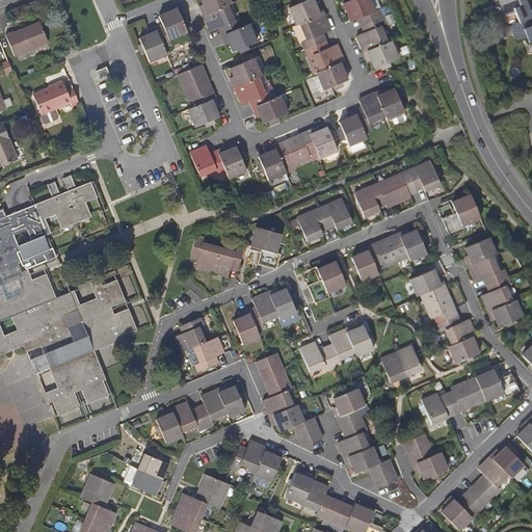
[(200,6),(204,16),(227,6),(230,4),(228,0),(201,0),(204,4),(200,6)]
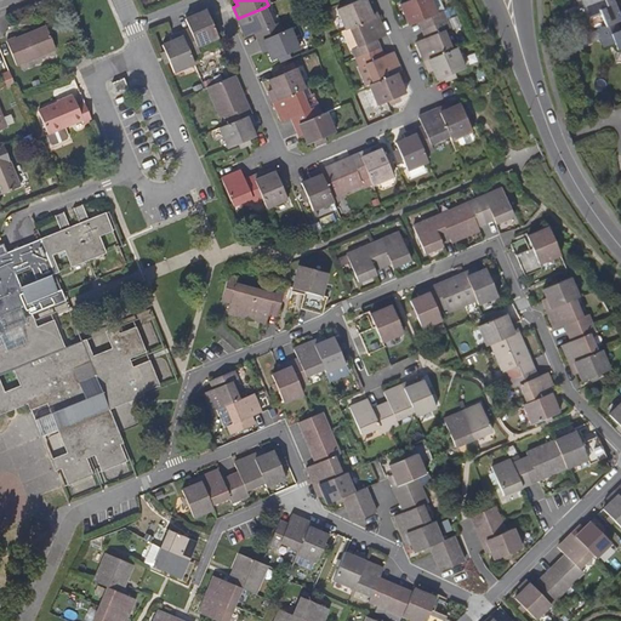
[(366,0),(360,0),(353,4),(339,10),(347,29),(379,16),(374,5),(370,7),(366,0)]
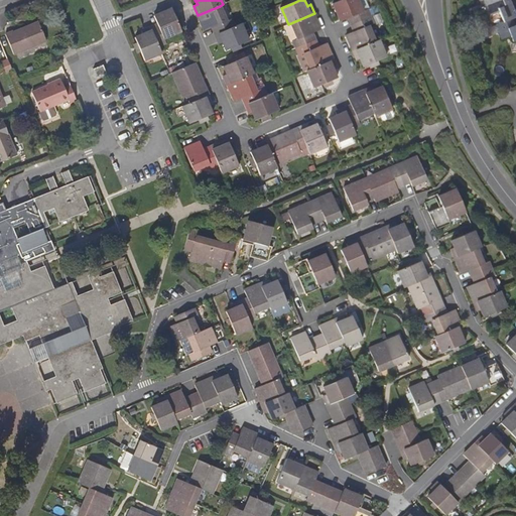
[(348,18),(351,25),(370,17),(367,10),(369,9),(365,0),(360,0),(358,1),(357,0),(341,0),(333,3),(341,21),(348,18)]
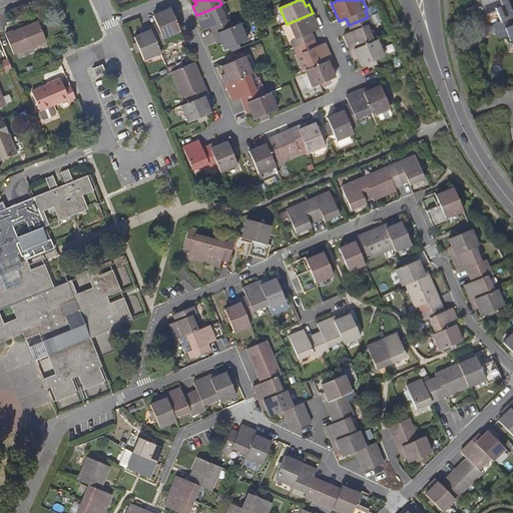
[(512,16),(512,15),(506,0),(494,0),(483,5),(487,15),(497,11),(501,22),(488,27),(490,34),(496,31),(512,25),(509,18),(512,16)]
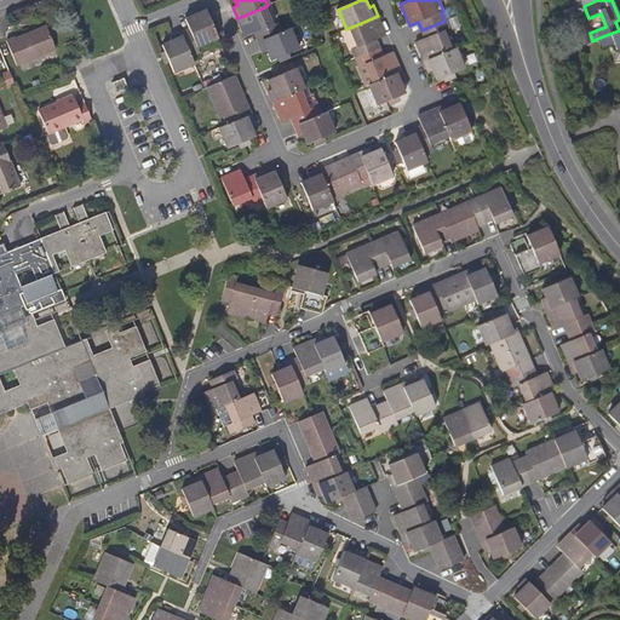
[(264,7),(237,18),(246,38),(256,33),(258,41),(282,32),(279,23),(273,26),(264,7)]
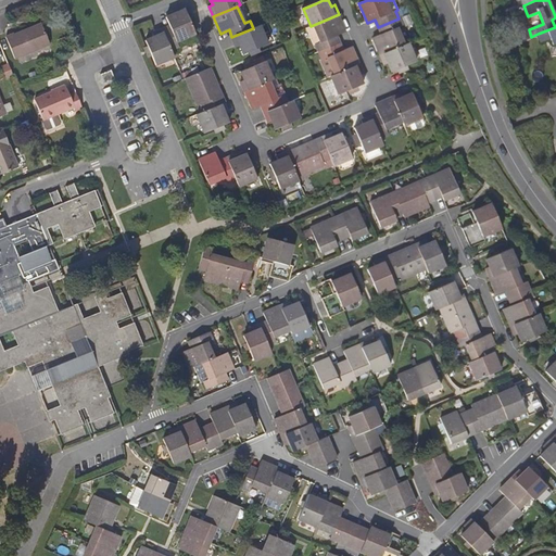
[(163,29),(172,50),(179,47),(177,41),(196,34),(186,9),(166,17),(169,26),(163,29)]
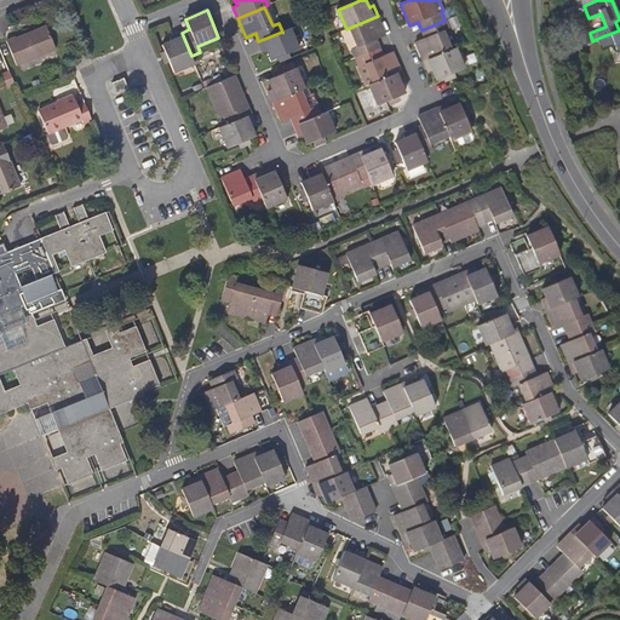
[(385,36),(378,16),(346,29),(343,30),(351,50),(352,49),(356,57),(379,47),(375,40),(385,36)]
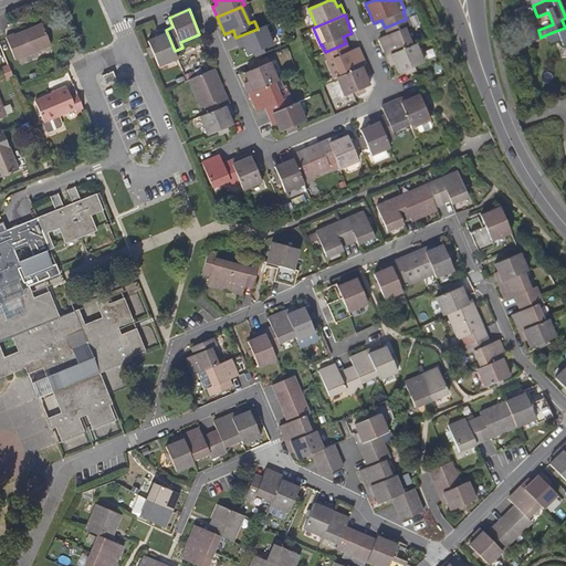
[(387,55),(411,45),(405,29),(409,27),(406,19),(385,28),(388,34),(379,38),(387,55)]
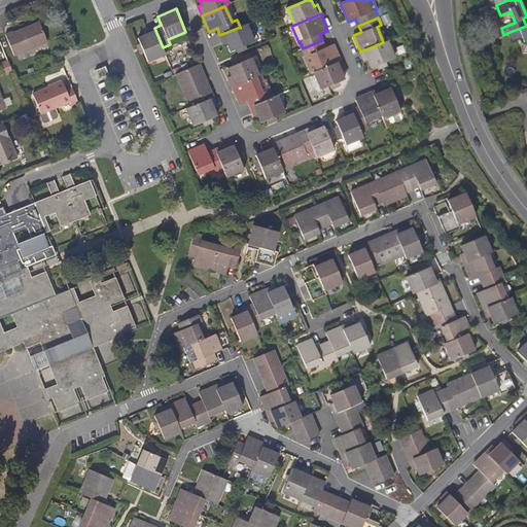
[(13,55),(46,41),(38,21),(4,35),(13,55)]
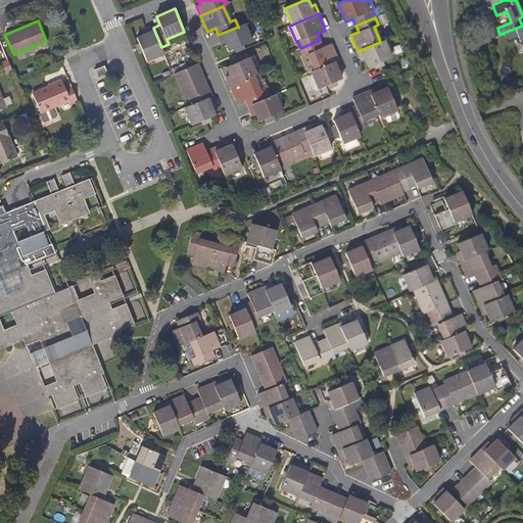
[(229,51),(240,46),(252,41),(244,24),(238,27),(218,35),(222,45),(226,43),(229,51)]
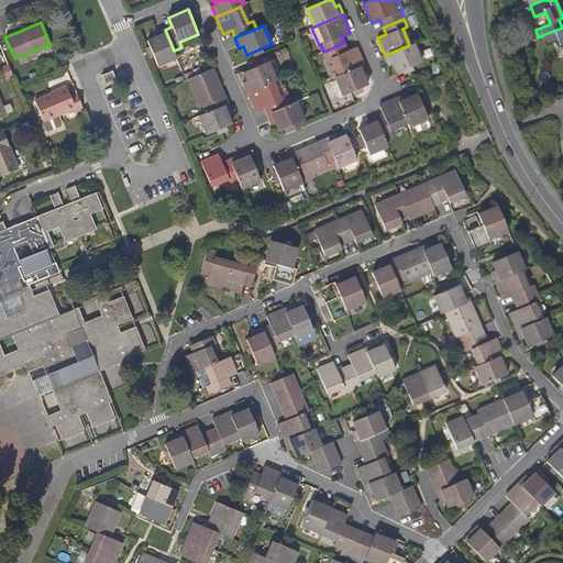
[(562,26),(562,28),(544,34),(548,42),(558,39),(560,45),(562,43),(562,26)]
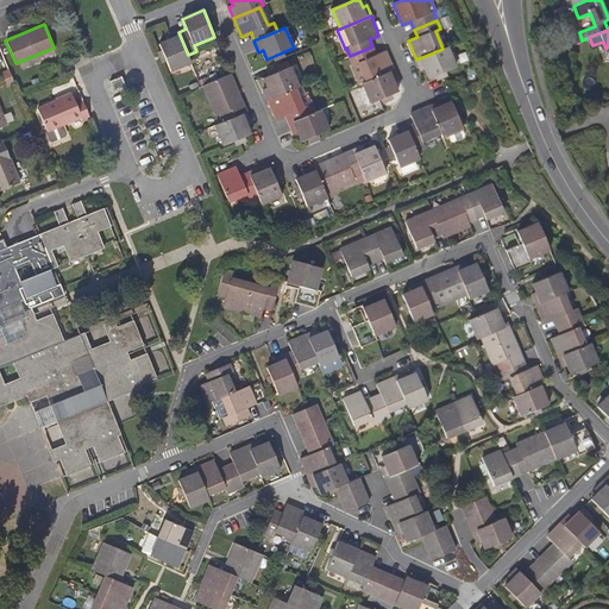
[(159,44),(164,57),(171,71),(192,62),(188,55),(179,32),(167,36),(169,41),(159,44)]
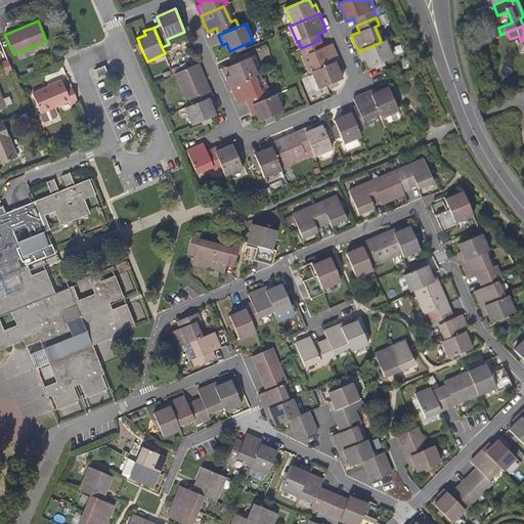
[(320,40),(301,48),(304,56),(302,57),(309,73),(312,71),(338,60),(332,44),(323,47),(320,40)]
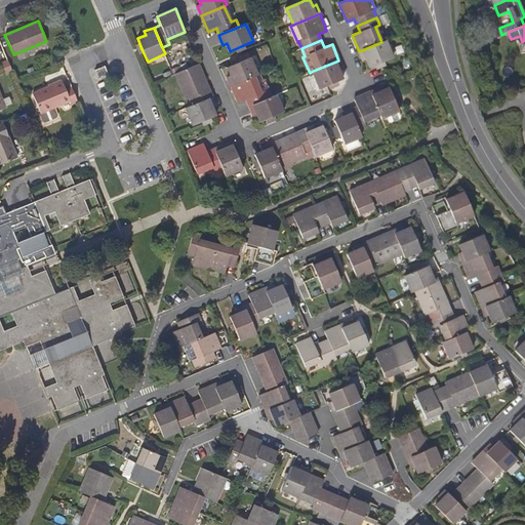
[(370,68),(393,58),(386,40),(381,42),(359,51),(363,61),(367,59),(370,68)]
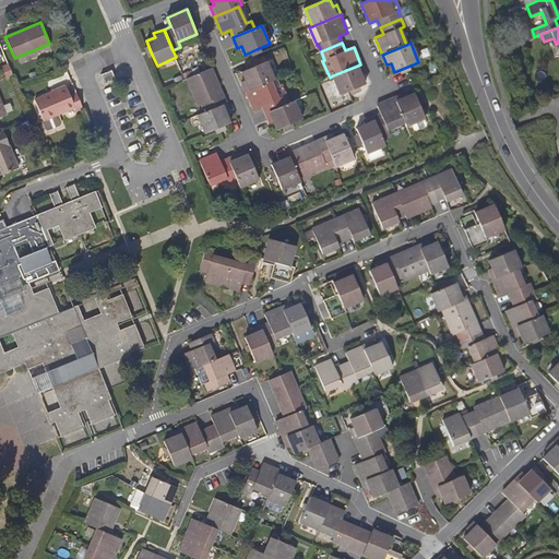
[(247,92),(271,82),(274,81),(266,61),(253,67),(242,72),(247,81),(242,82),(247,92)]
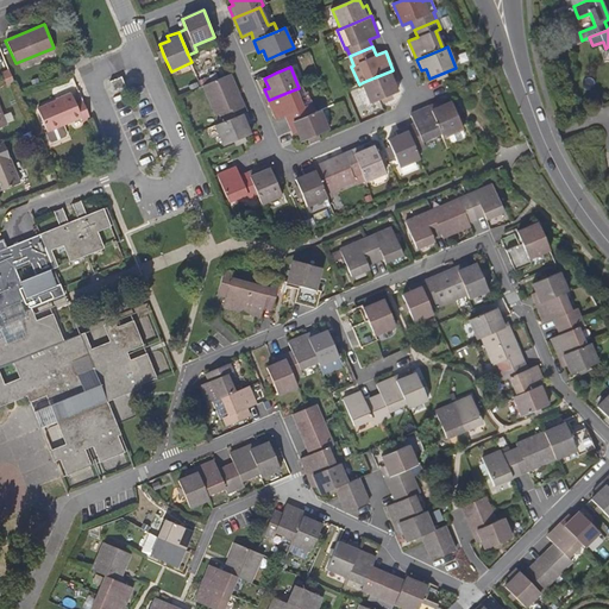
[(397,81),(393,70),(363,82),(372,104),(385,98),(399,92),(395,82),(397,81)]
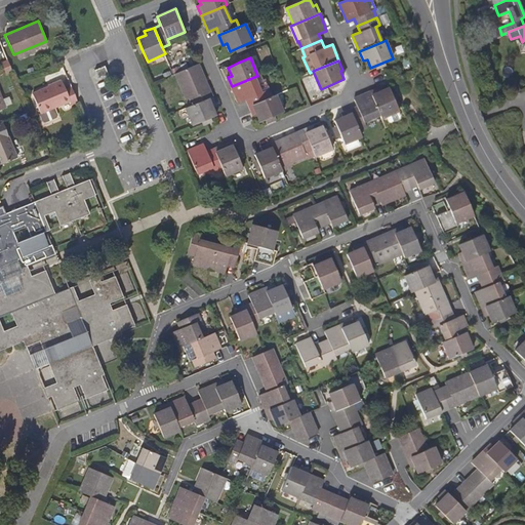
[(193,105),(212,96),(199,65),(175,74),(187,99),(190,98),(193,105)]
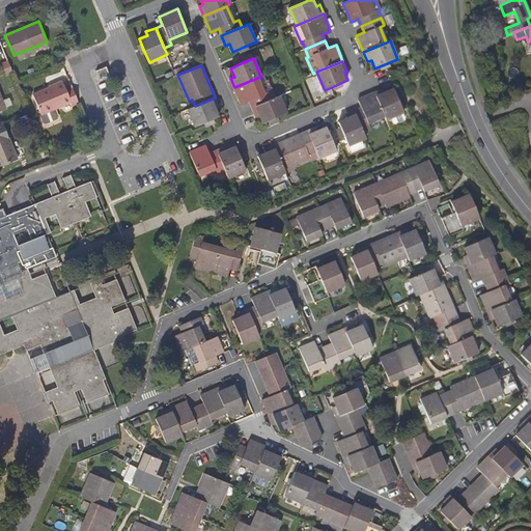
[(12,74),(10,66),(3,70),(6,76),(12,74)]
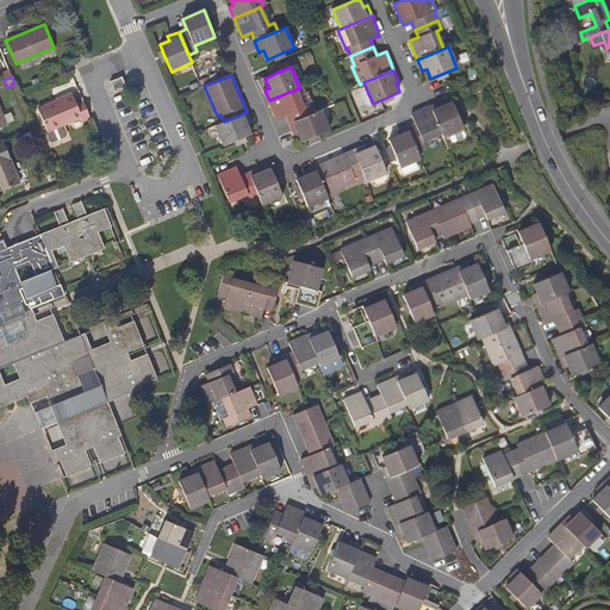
[(290,124),(312,114),(309,105),(304,107),(296,89),(269,100),(278,119),(286,116),(290,124)]
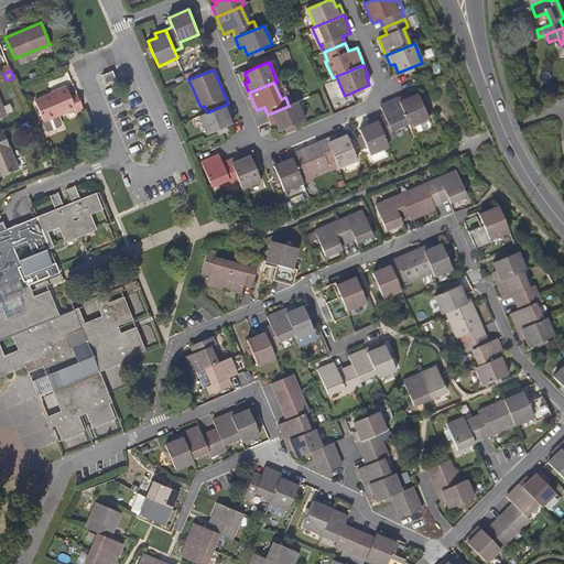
[(556,101),(561,99),(557,91),(555,86),(551,87),(556,101)]
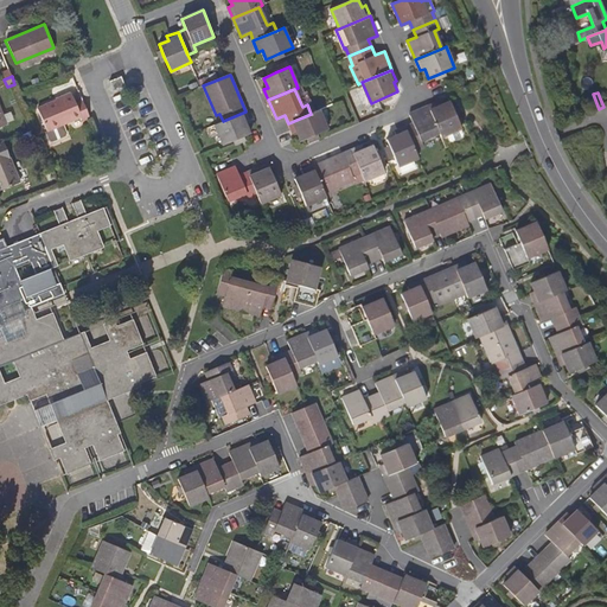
[(91,120),(83,100),(75,102),(72,95),(63,100),(64,101),(39,112),(51,142),(68,136),(64,128),(82,121),(83,123),(91,120)]
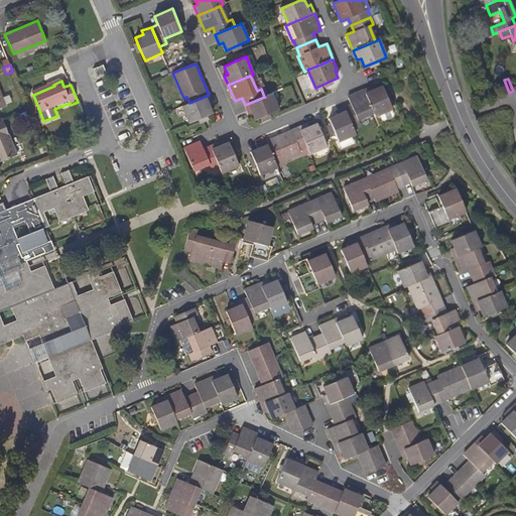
[(373,87),(364,90),(374,113),(375,116),(380,115),(392,110),(387,98),(383,87),(375,90),(373,87)]
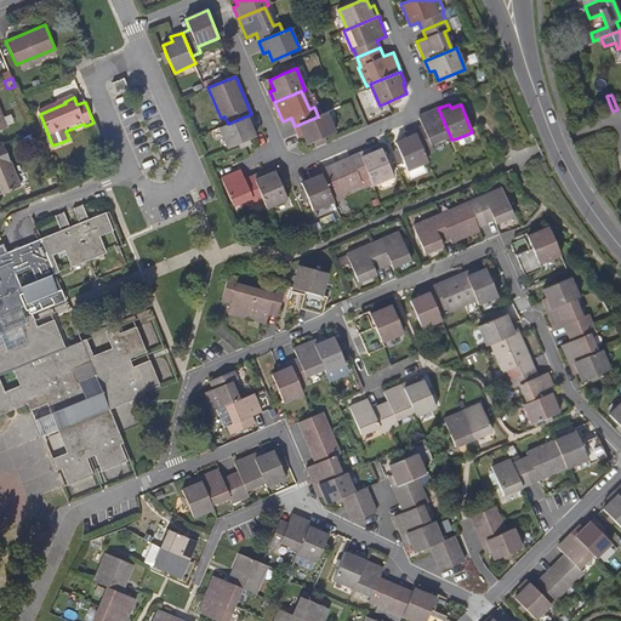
[(415,130),(425,153),(433,149),(432,144),(450,136),(438,108),(419,117),(423,126),(415,130)]
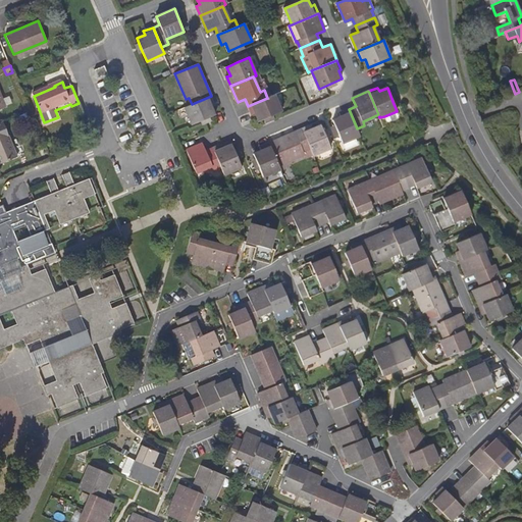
[(259,121),(269,117),(281,112),(274,95),(267,98),(248,106),(252,115),(256,113),(259,121)]
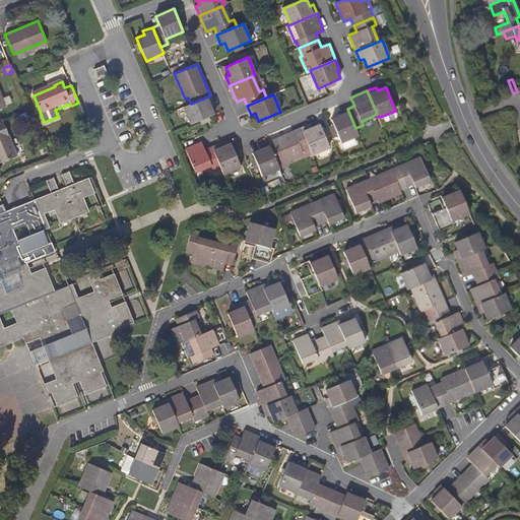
[(192,124),(203,119),(214,115),(210,107),(214,105),(210,95),(191,104),(185,107),(192,124)]
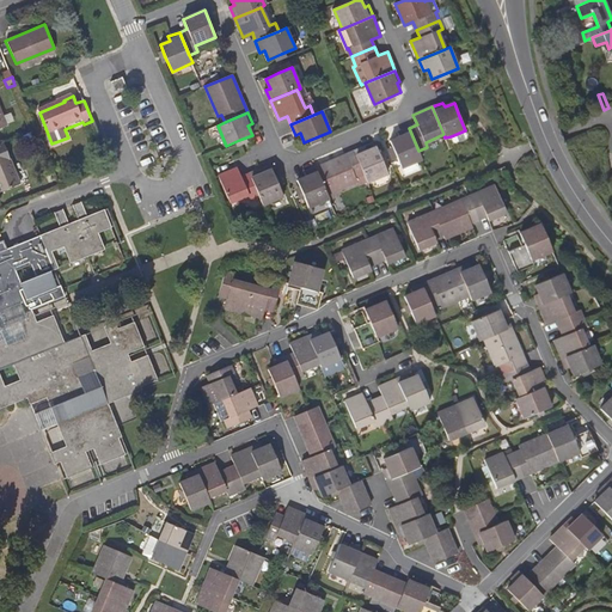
[(390,141),(396,153),(402,167),(422,159),(418,151),(409,128),(398,133),(399,138),(390,141)]
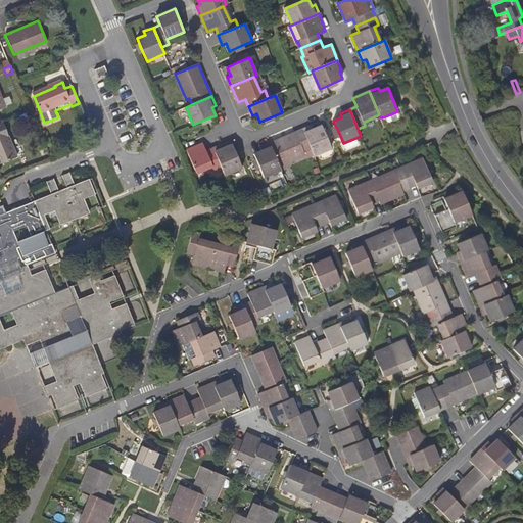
[(397,111),(385,116),(387,122),(389,123),(398,119),(399,116),(397,111)]
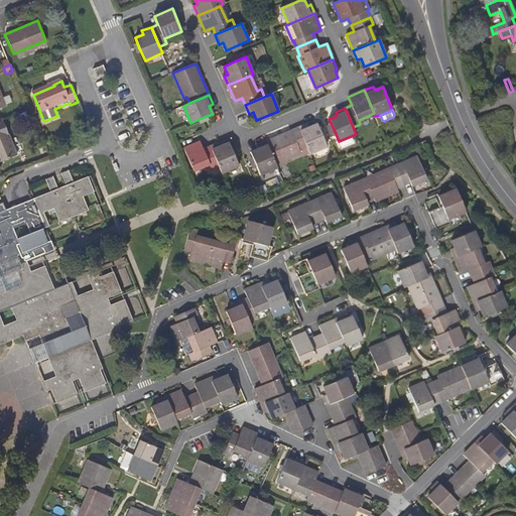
[(0,161),(17,155),(2,120),(0,121),(0,161)]
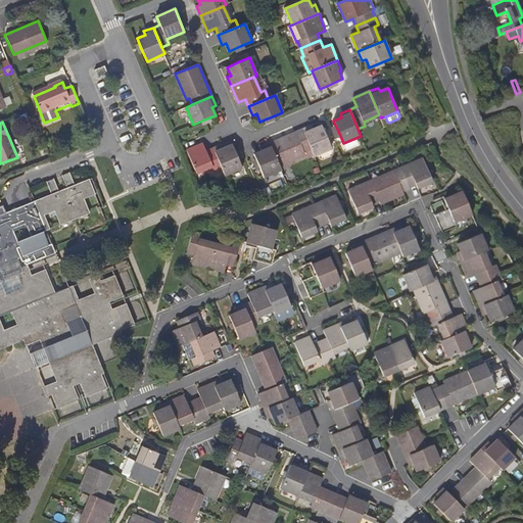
[(312,126),(303,129),(311,148),(314,155),(331,148),(327,136),(322,126),(314,129),(312,126)]
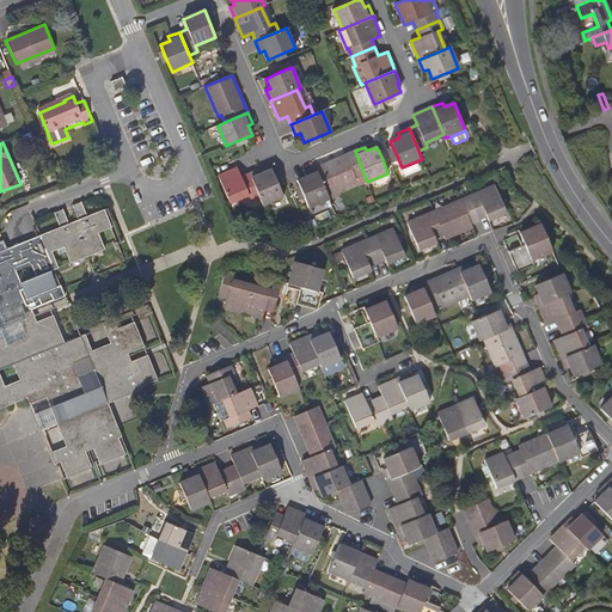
[(363,173),(355,151),(316,167),(326,194),(357,181),(356,177),(363,173)]
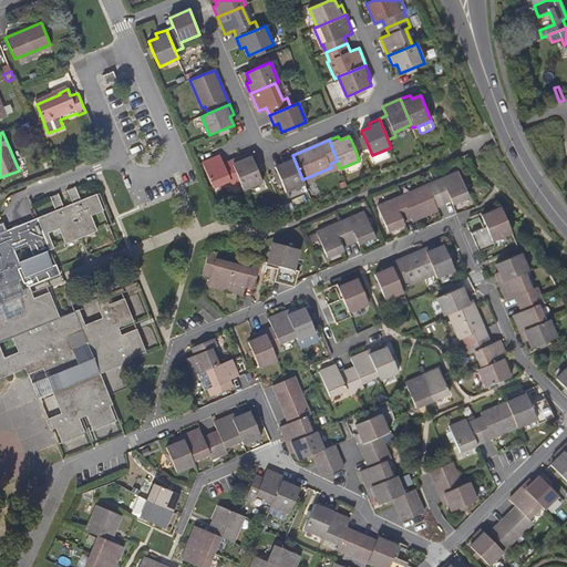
[(224,164),(220,155),(203,163),(214,187),(230,181),(233,185),(240,182),(232,161),(224,164)]
